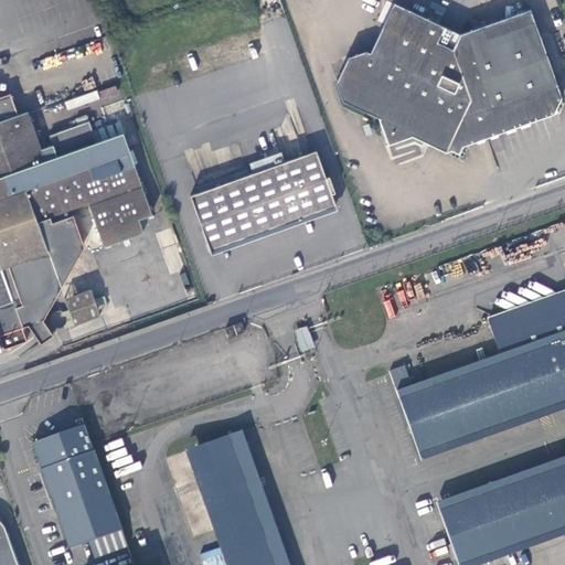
[(401,68),(369,52),(348,57),(334,82),(341,100),(376,119),(386,146),(413,137),(445,151),(454,132),(459,134),(560,99),(529,10),(458,34),(392,4),(381,29),(386,43),(407,54),(401,68)]
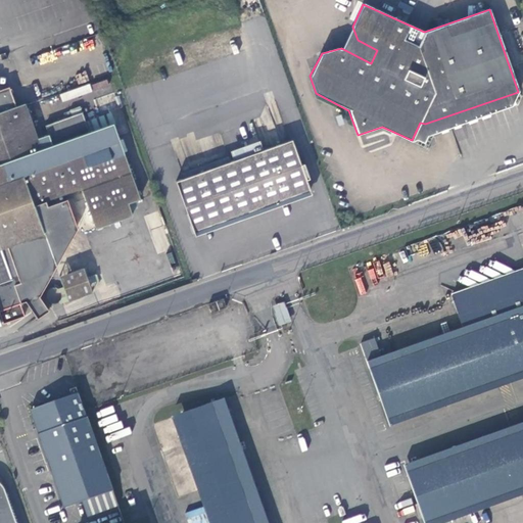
[(0,326),(5,324),(0,311),(24,303),(37,281),(22,241),(61,227),(51,199),(85,188),(100,229),(138,216),(133,202),(144,199),(114,113),(91,122),(87,112),(51,126),(57,144),(46,148),(30,102),(0,112),(0,326)]
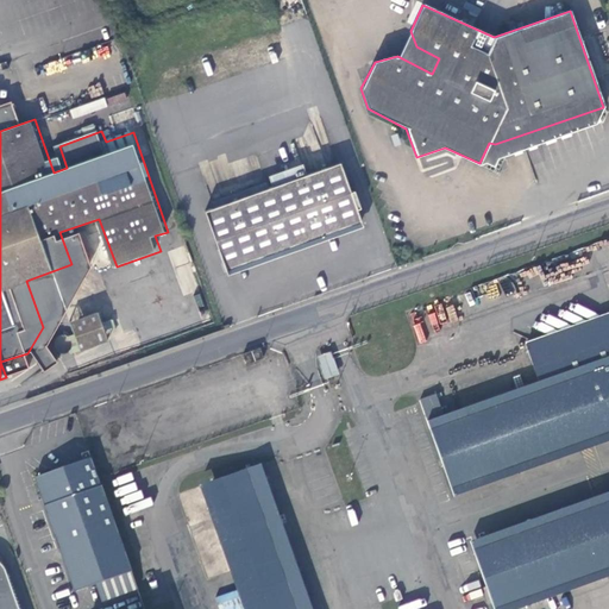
[(272,186),(206,211),(226,270),(363,221),(341,162),(307,175),(272,186)]
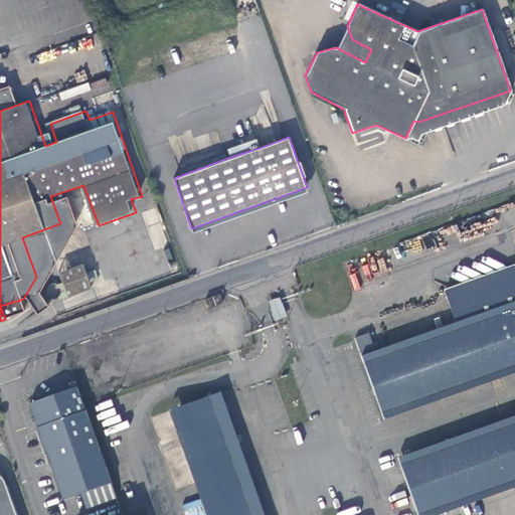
[(256,140),(228,150),(230,157),(260,148),(256,140)]
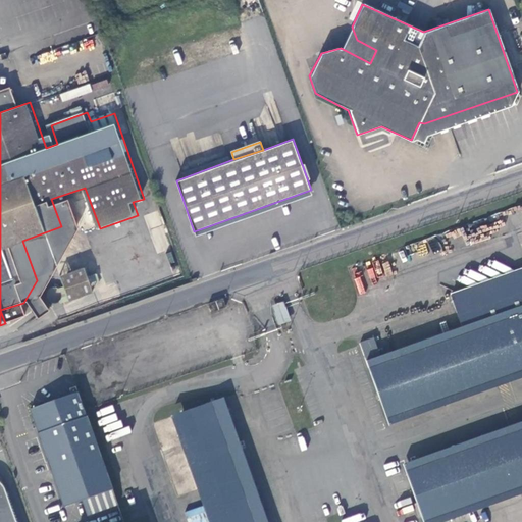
[(158,212),(146,215),(148,227),(161,224),(158,212)]
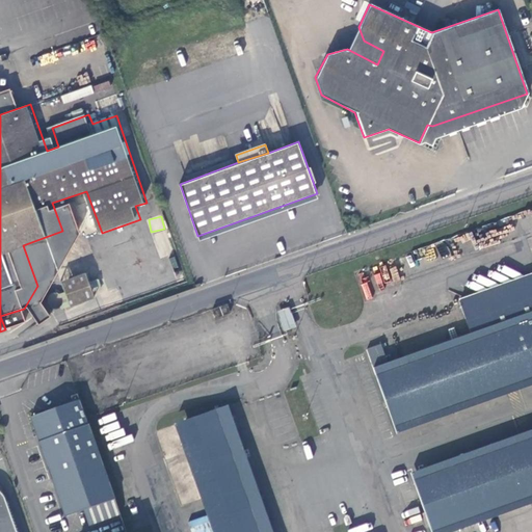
[(368,268),(355,272),(361,289),(373,283),(368,268)]
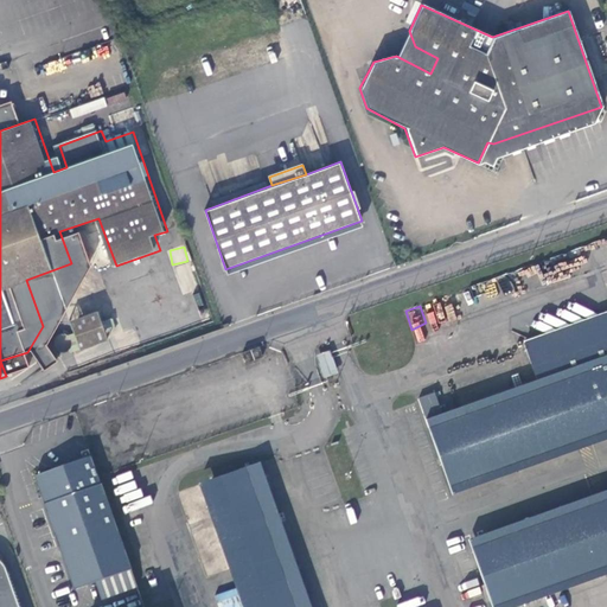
[(77,334),(83,351),(112,342),(101,311),(72,321),(77,334)]
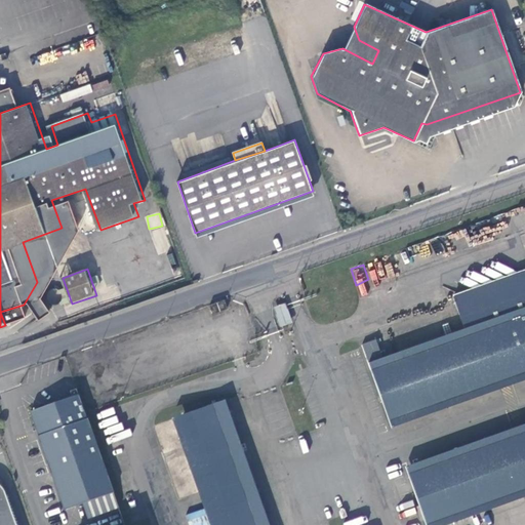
[(58,308),(72,304),(67,289),(63,291),(58,287),(54,288),(51,289),(49,291),(47,294),(47,299),(49,304),(53,307),(58,308)]
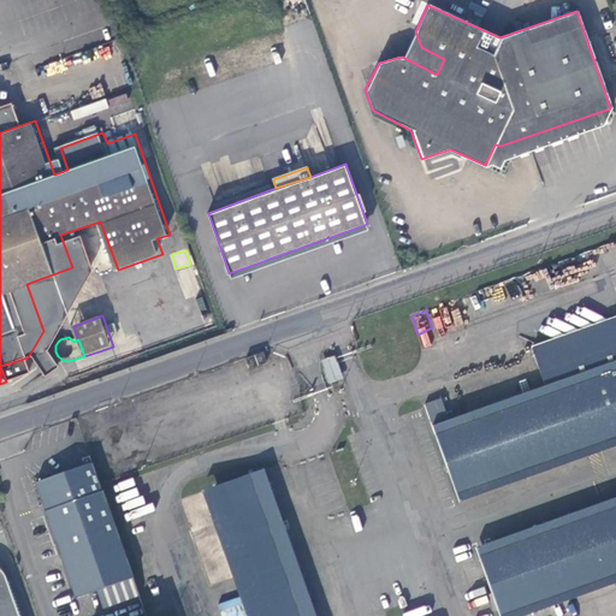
[(265,353),(248,360),(250,369),(268,362),(265,353)]
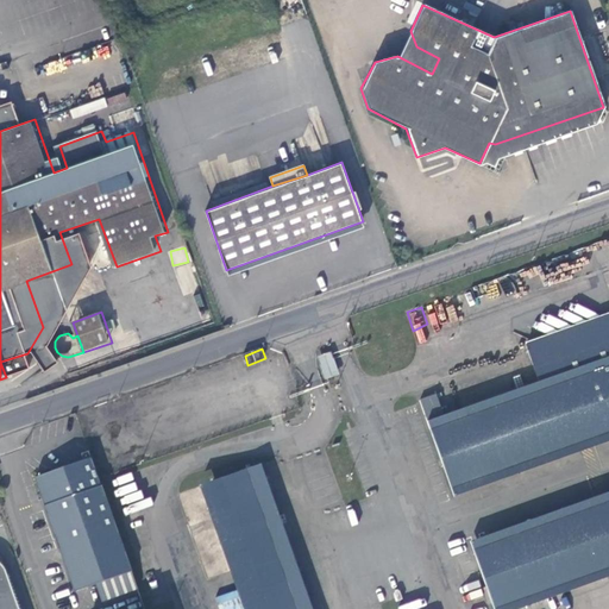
[(336,371),(332,362),(327,360),(327,357),(322,358),(321,360),(325,370),(330,372),(331,376),(334,375),(336,371)]
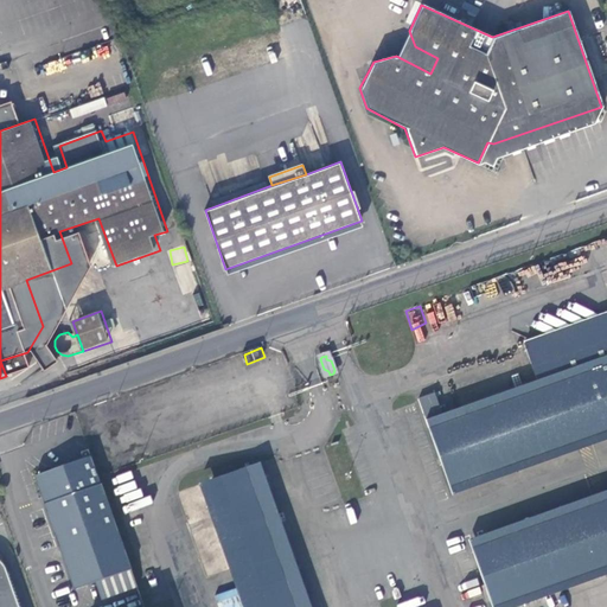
[(606,356),(426,421),(429,429),(454,497),(606,440),(606,356)]
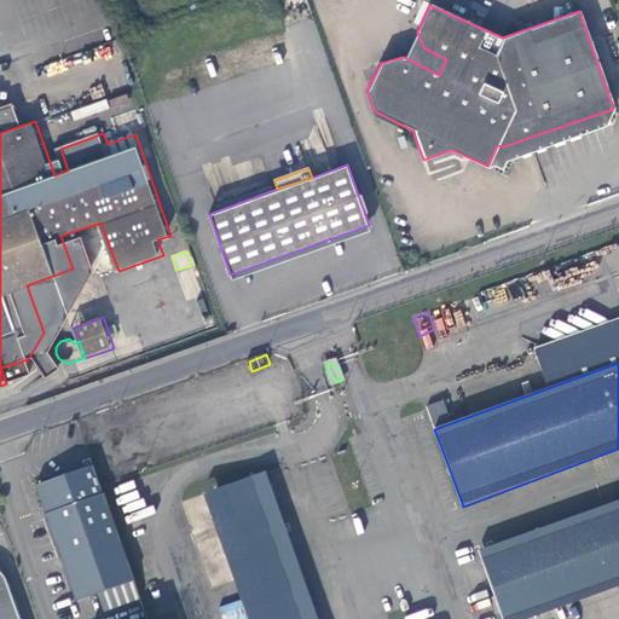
[(104,612),(140,600),(104,495),(102,496),(99,486),(92,467),(36,485),(46,515),(45,516),(76,602),(97,595),(104,612)]
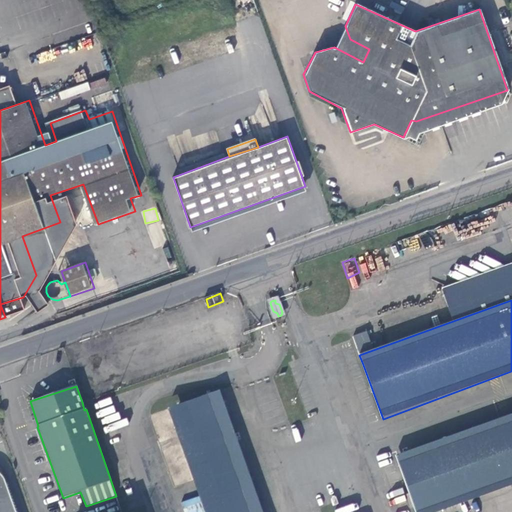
[(264,511),(220,390),(209,393),(252,511),(264,511)]
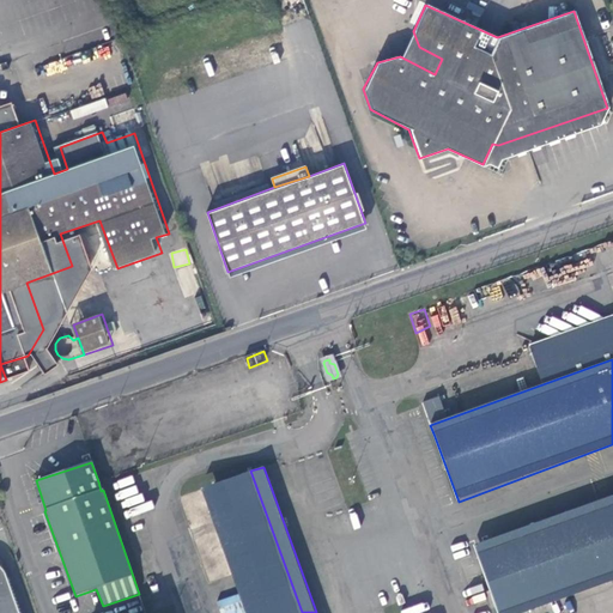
[(302,612),(250,471),(200,491),(243,612),(302,612)]
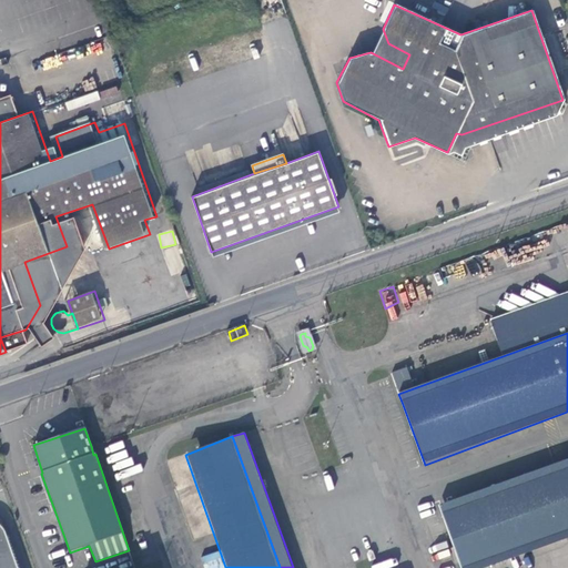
[(567,458),(438,505),(460,567),(483,567),(567,537),(567,458)]
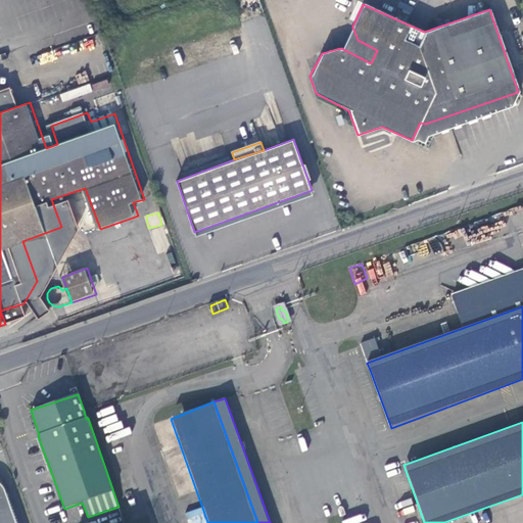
[(173,472),(177,495),(194,492),(192,478),(183,480),(181,471),(173,472)]
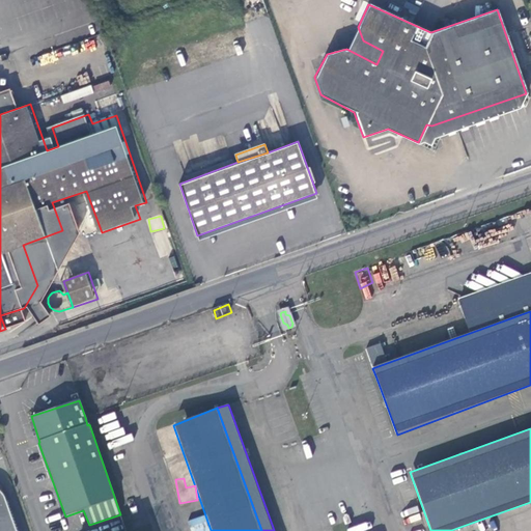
[(0,530),(17,530),(6,499),(5,496),(2,493),(0,491),(0,530)]
